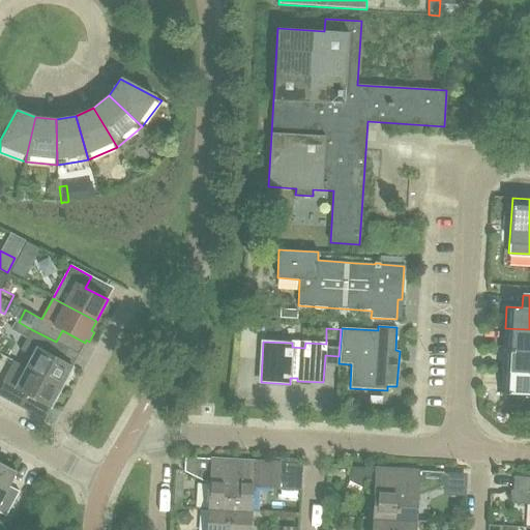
[(529,329),(505,328),(503,350),(529,350),(529,329)]
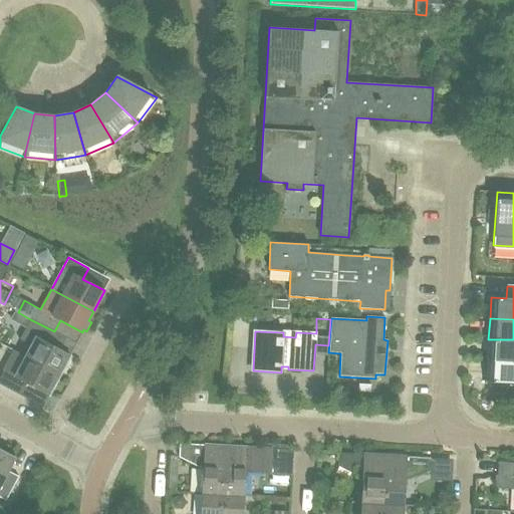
[(52,330),(34,321),(30,319),(19,340),(31,346),(25,356),(59,374),(69,354),(45,342),(52,330)]
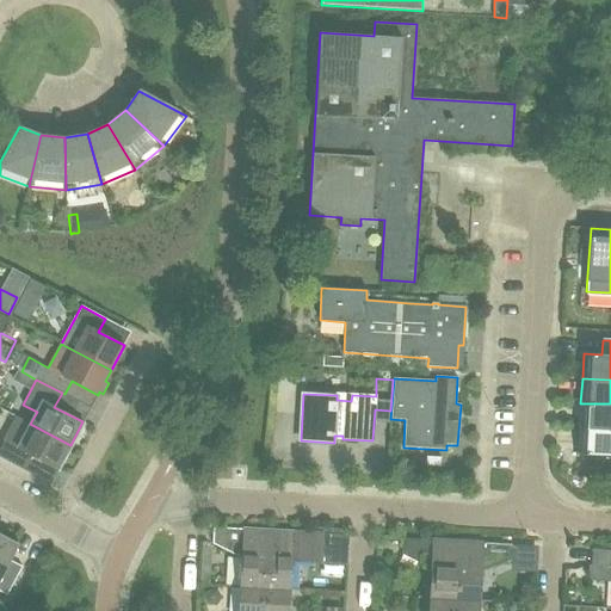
[(610,429),(610,403),(580,403),(579,427),(610,429)]
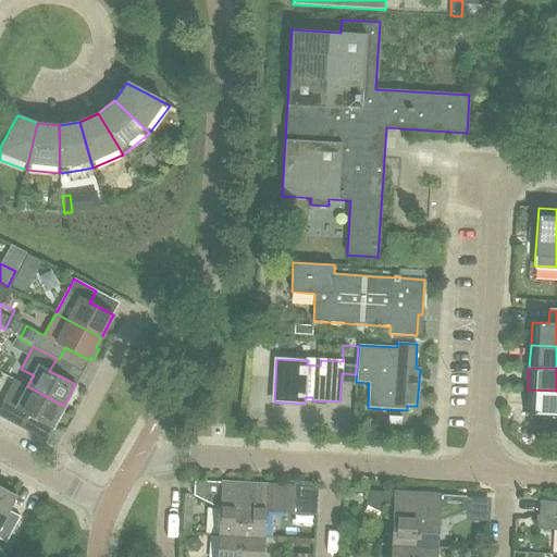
[(52,428),(64,406),(27,386),(15,380),(3,401),(0,407),(0,416),(20,426),(26,415),(52,428)]
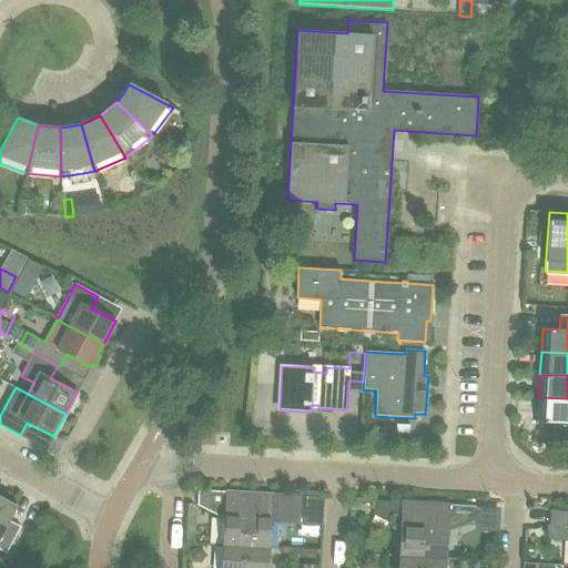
[(567,398),(538,397),(537,422),(543,422),(560,423),(567,423),(567,398)]
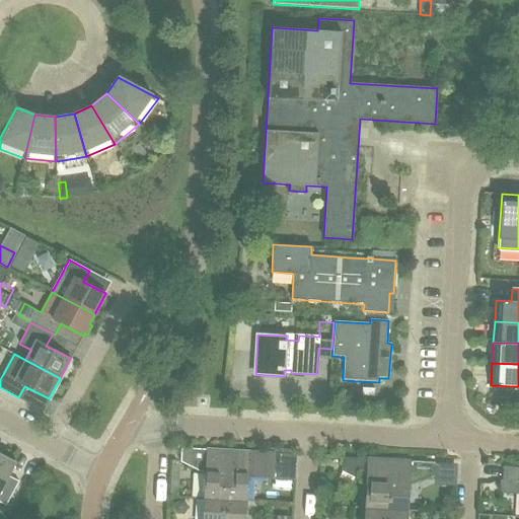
[(496,385),(495,396),(512,397),(512,386),(496,385)]
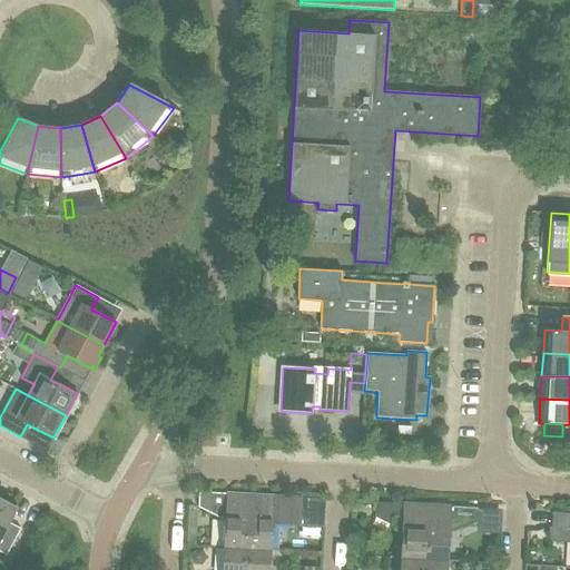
[(397,429),(397,438),(412,438),(412,429),(397,429)]
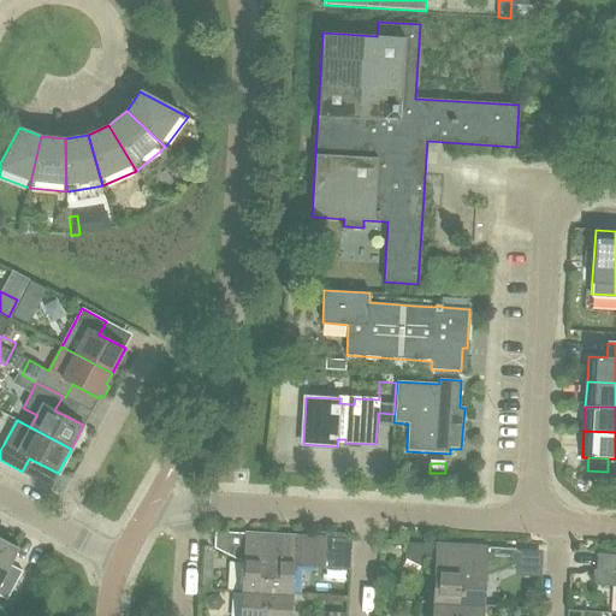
[(267,593),(271,534),(214,531),(214,548),(231,556),(243,557),(241,591),(267,593)]
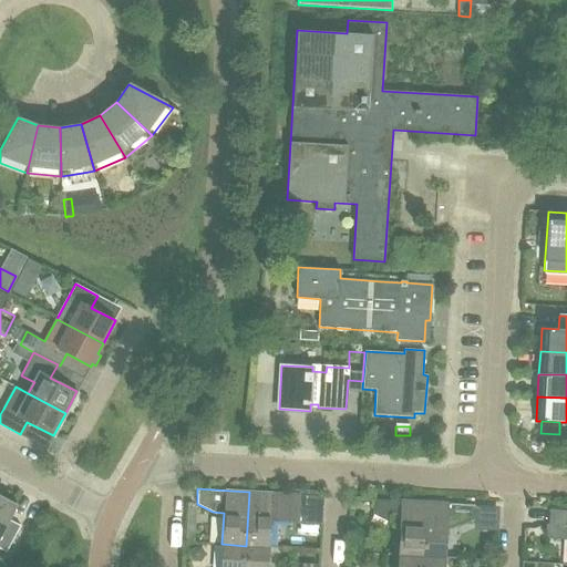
[(298,522),(298,509),(299,495),(249,492),(246,546),(269,547),(270,521),(298,522)]
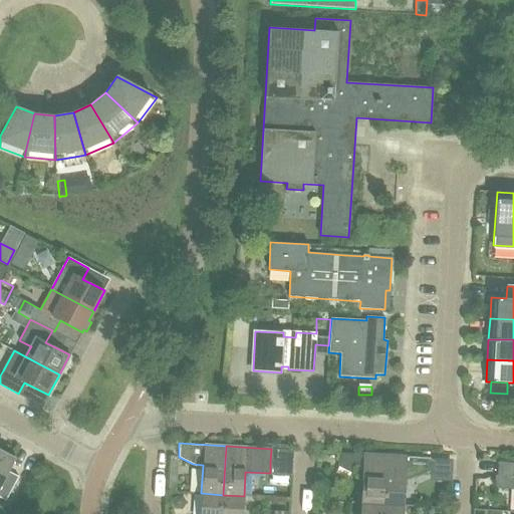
[(0,497),(6,501),(19,477),(8,471),(15,457),(0,448),(0,497)]
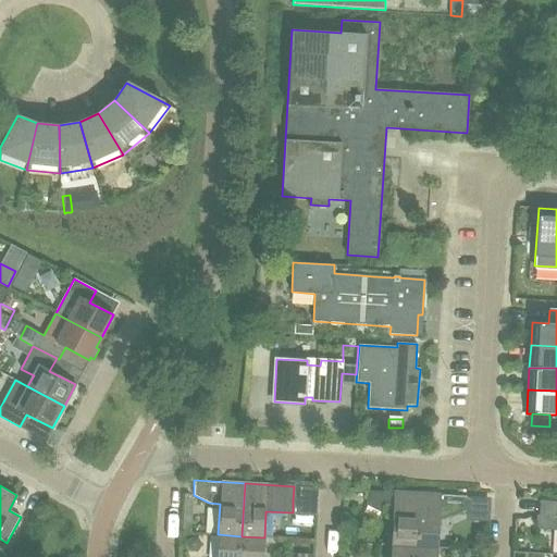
[(415,546),(418,493),(368,491),(367,506),(383,514),(393,515),(391,545),(415,546)]
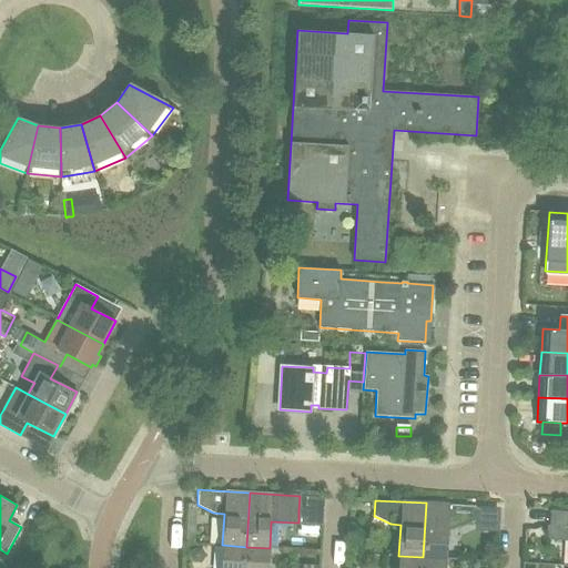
[(423,557),(445,558),(447,527),(457,527),(475,521),(476,506),(426,503),(423,557)]
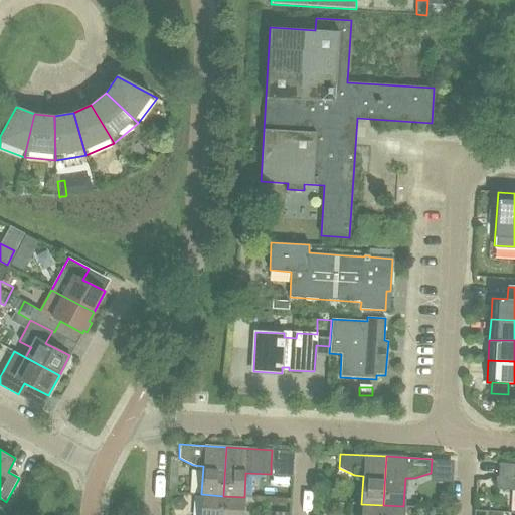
[(514,464),(499,463),(499,476),(496,476),(496,486),(498,489),(513,490),(513,488),(514,488),(514,464)]
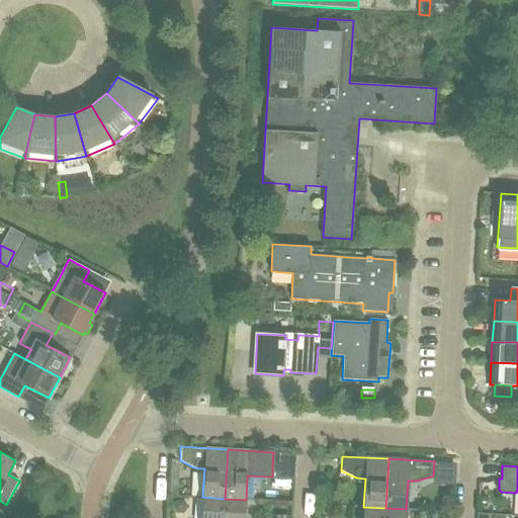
[(223,517),(225,499),(202,497),(201,517),(223,517)]
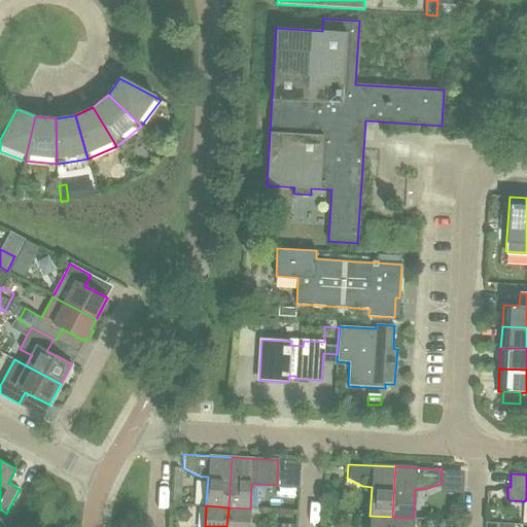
[(248,526),(250,508),(229,507),(226,526),(248,526)]
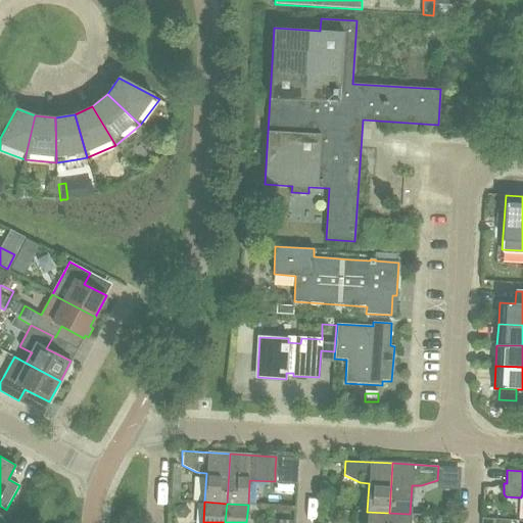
[(189,511),(185,505),(178,505),(175,511),(178,517),(185,517),(189,511)]
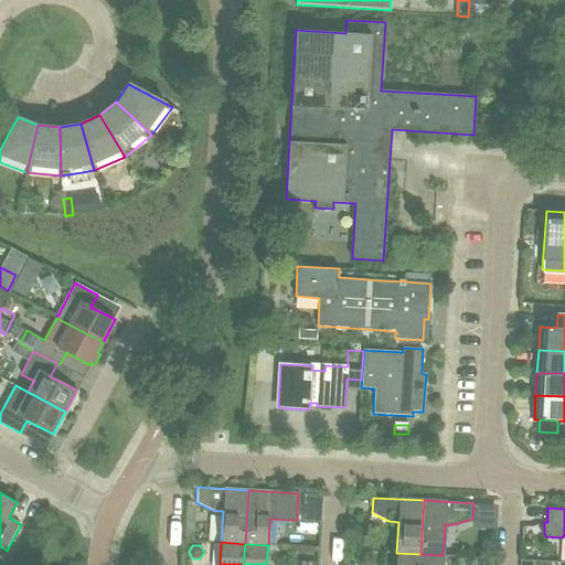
[(419,564),(420,554),(396,553),(395,564),(419,564)]
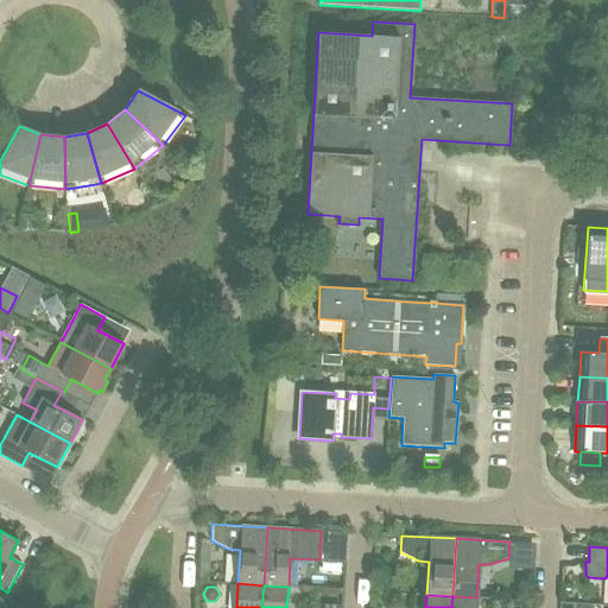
[(476,607),(476,597),(453,596),(451,607),(476,607)]
